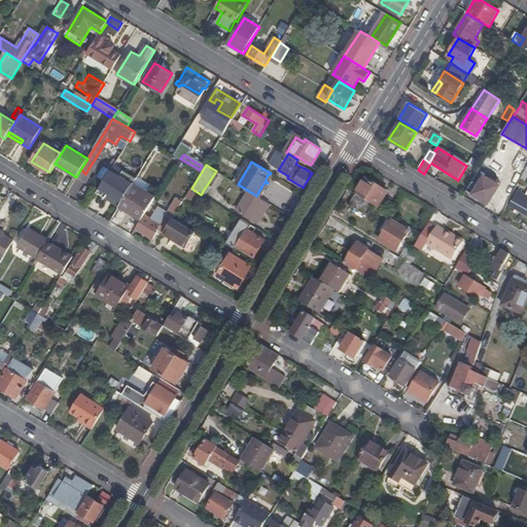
[(112,168),(97,192),(107,199),(109,195),(121,202),(133,184),(119,177),(121,173),(112,168)]
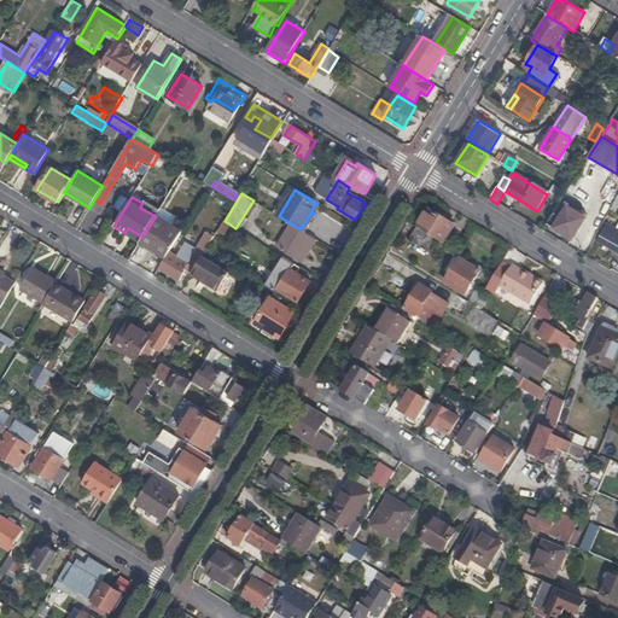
[(586,219),(560,203),(559,205),(554,213),(579,228),(586,219)]
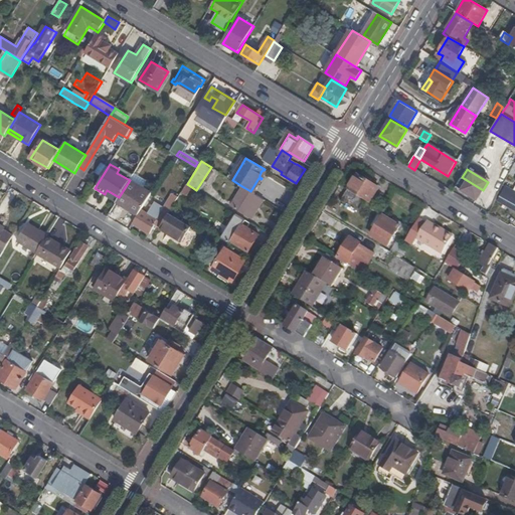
[(357,175),(347,190),(361,199),(369,204),(378,189),(357,175)]
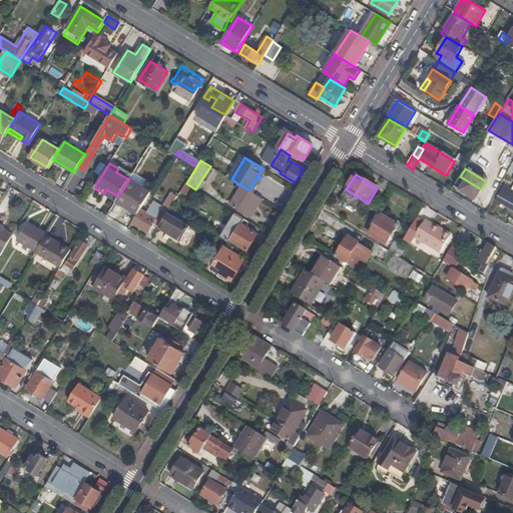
[(460,176),(454,186),(475,199),(481,189),(460,176)]
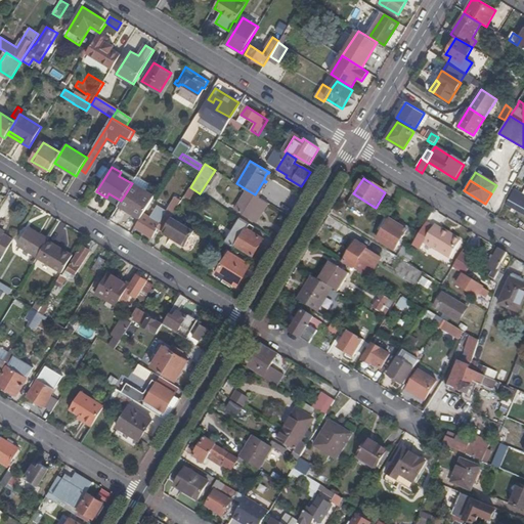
[(144,213),(154,197),(132,183),(121,201),(119,205),(140,218),(141,218),(143,213),(144,213)]
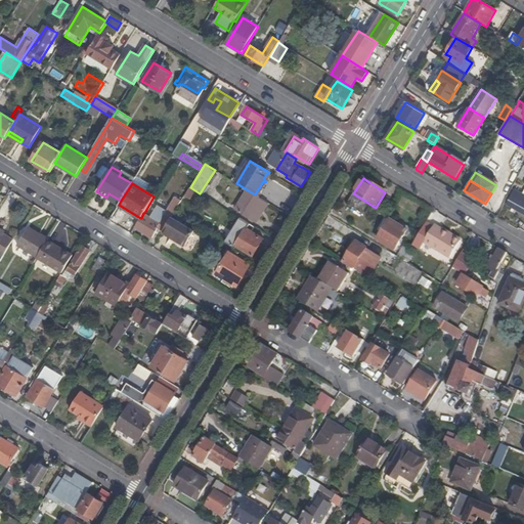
[(252,219),(263,200),(255,194),(248,190),(236,209),(252,219)]
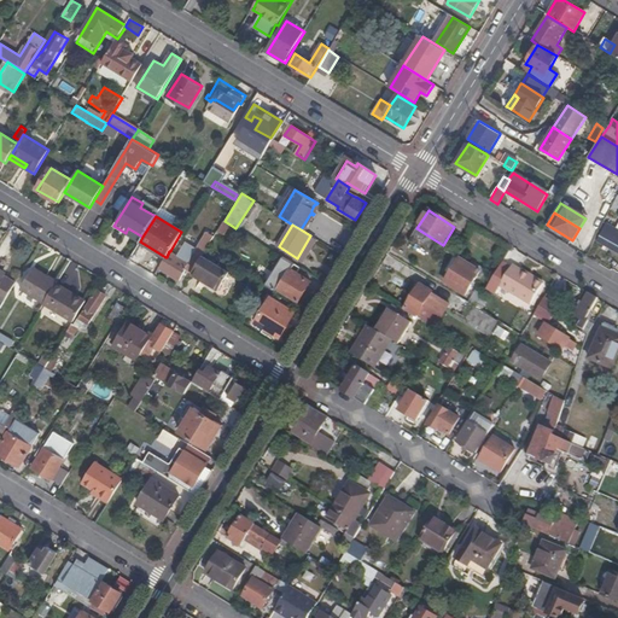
[(598,243),(605,246),(608,249),(617,254),(617,231),(616,231),(607,226),(598,243)]
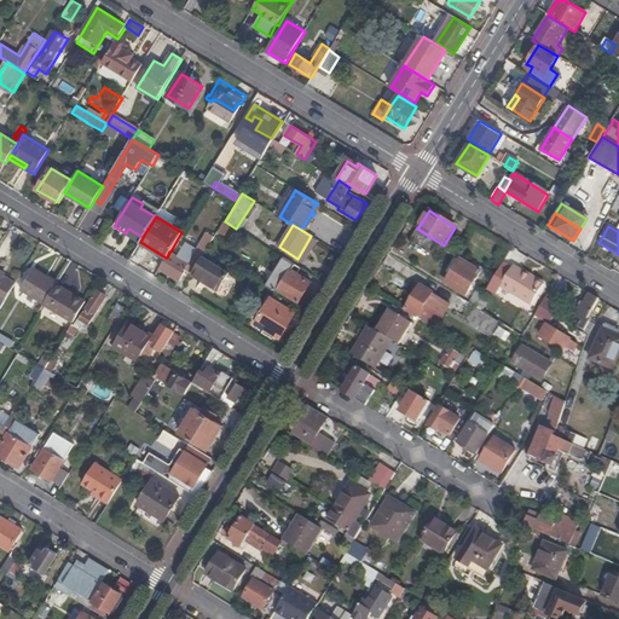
[(128,229),(126,233),(140,242),(143,237),(128,229)]
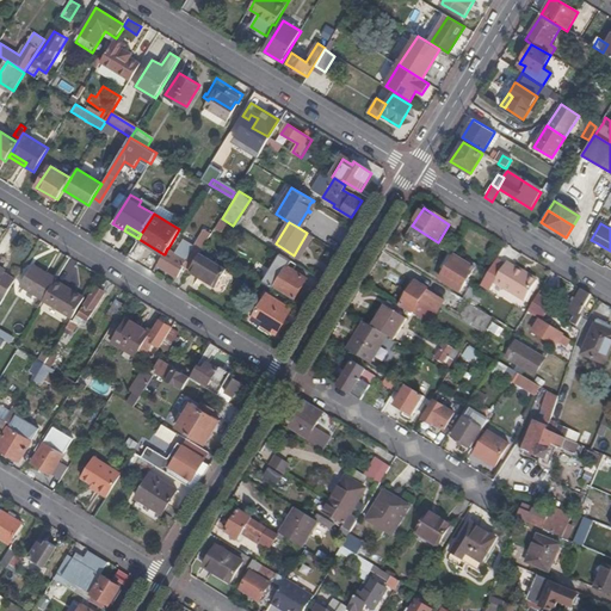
[(429,236),(412,226),(407,235),(424,245),(429,236)]
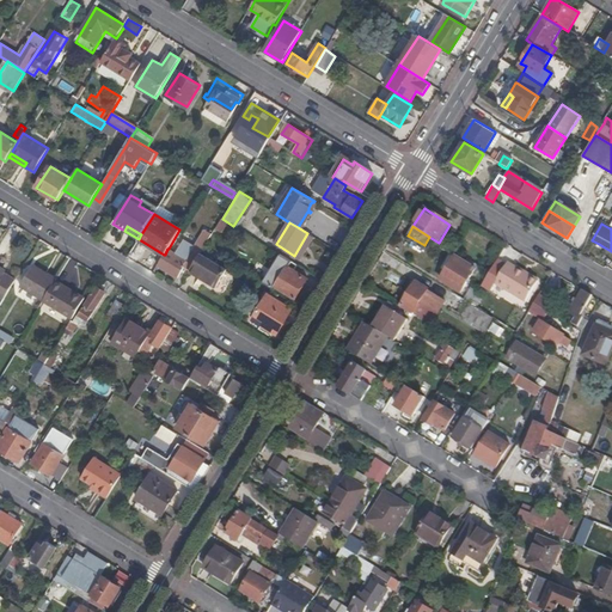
[(200,255),(204,246),(212,234),(204,230),(193,250),(189,255),(196,259),(200,255)]
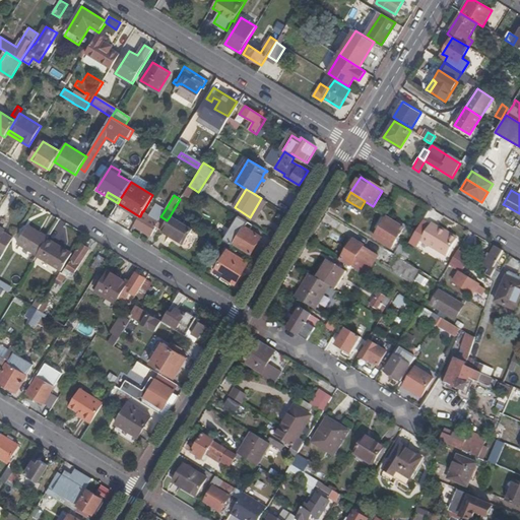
[(139,216),(134,225),(150,236),(158,221),(157,220),(160,216),(164,212),(152,206),(147,214),(142,211),(140,216),(139,216)]
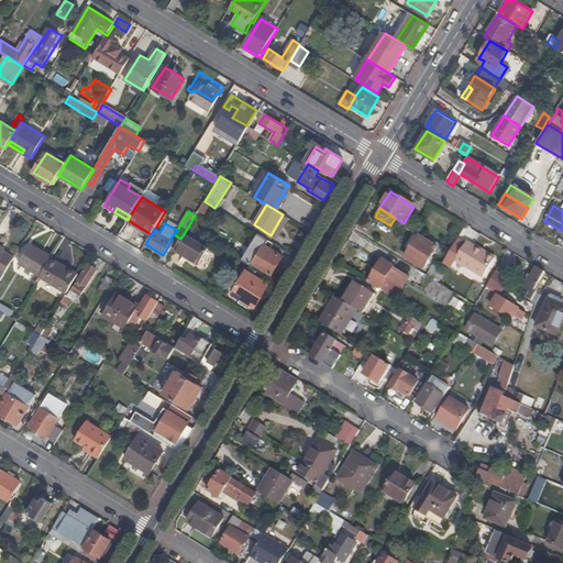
[(528,231),(534,235),(538,230),(531,225),(528,231)]
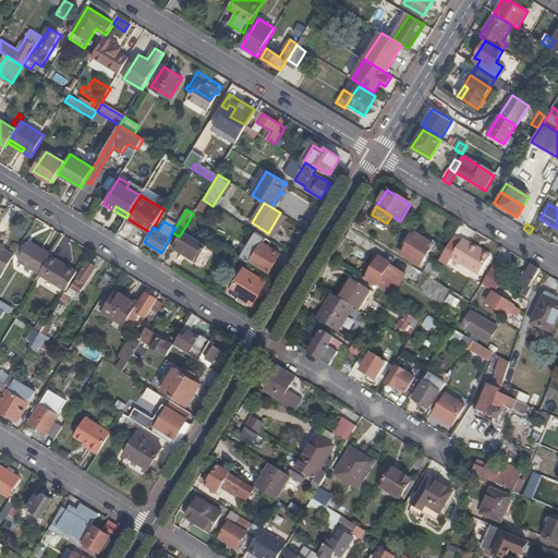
[(170,238),(177,241),(179,237),(172,232),(169,237),(170,238)]
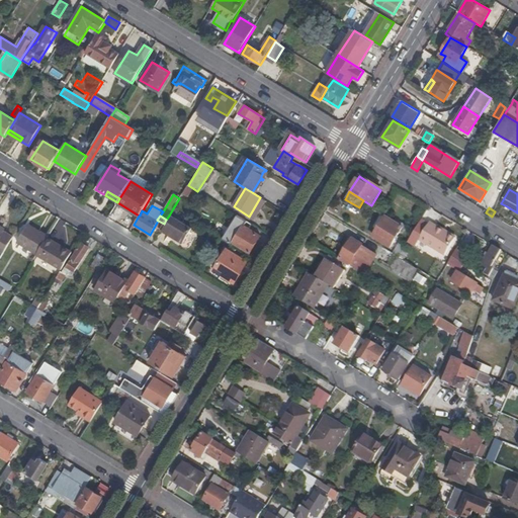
[(164,224),(160,230),(182,244),(191,230),(169,216),(166,220),(164,224)]
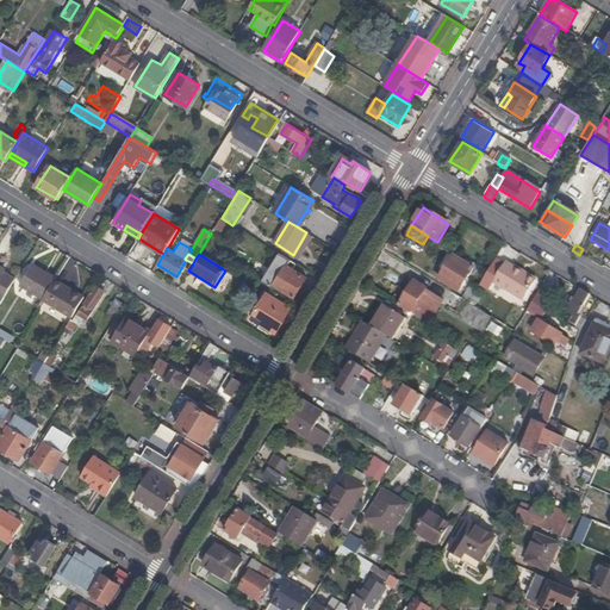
[(265,282),(273,288),(274,286),(294,298),(306,278),(294,271),(297,265),(279,254),(262,281),(265,282)]
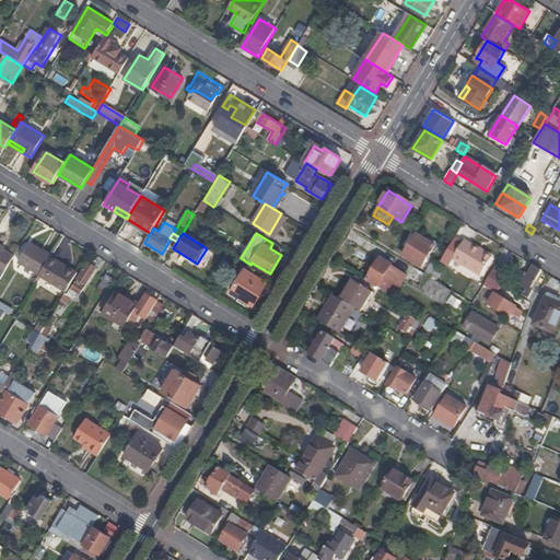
[(403,247),(408,251),(417,236),(411,233),(403,247)]
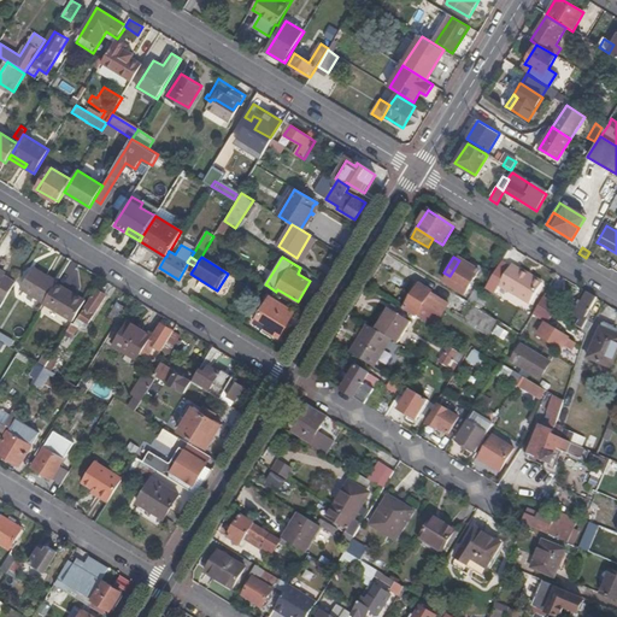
[(459,260),(450,276),(445,285),(464,297),(479,272),(459,260)]
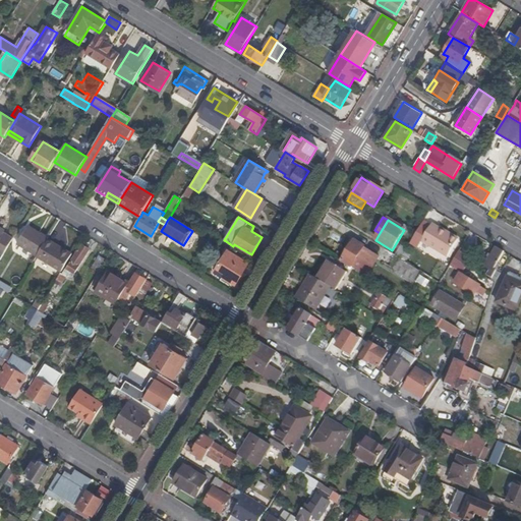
[(458,240),(431,224),(420,242),(448,258),(458,240)]
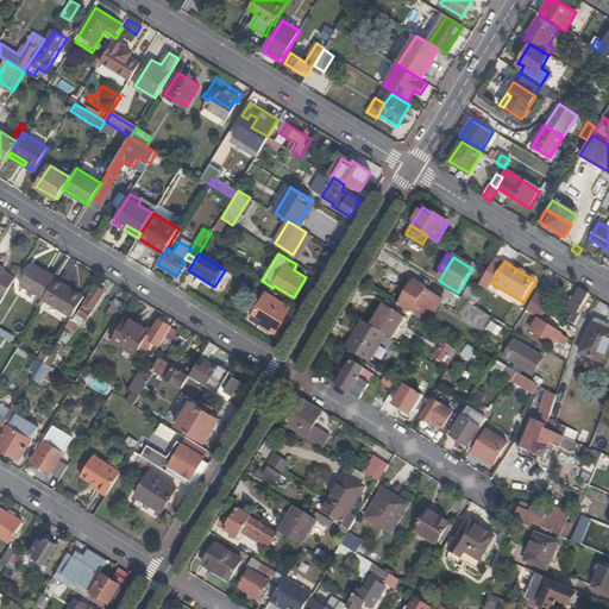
[(55,278),(56,276),(33,263),(20,284),(43,299),(55,278)]
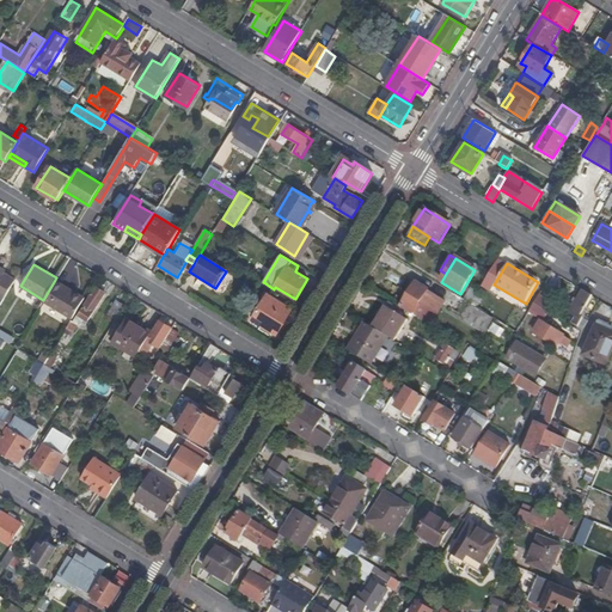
[(0,297),(4,299),(16,280),(5,273),(6,270),(0,267),(0,297)]
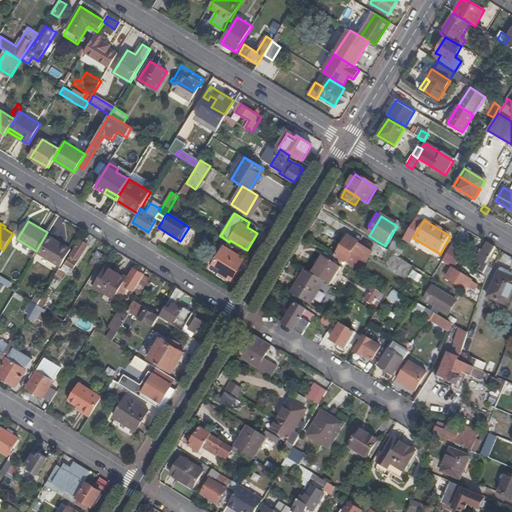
[(71,250),(46,234),(36,251),(36,252),(61,267),(66,257),(71,250)]
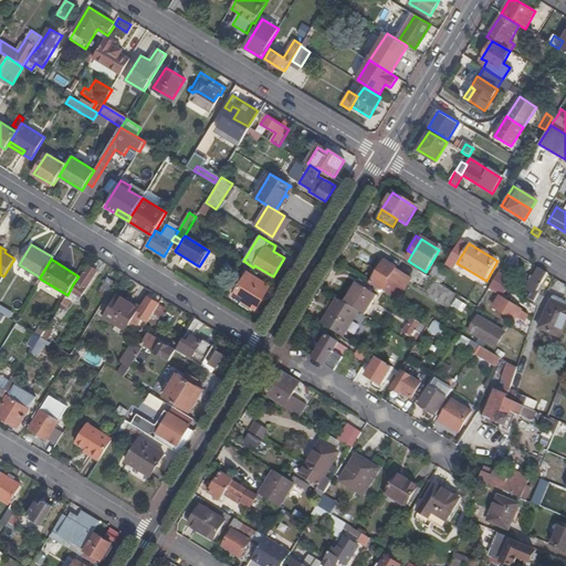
[(73,300),(79,303),(100,270),(88,262),(62,304),(67,307),(73,300)]
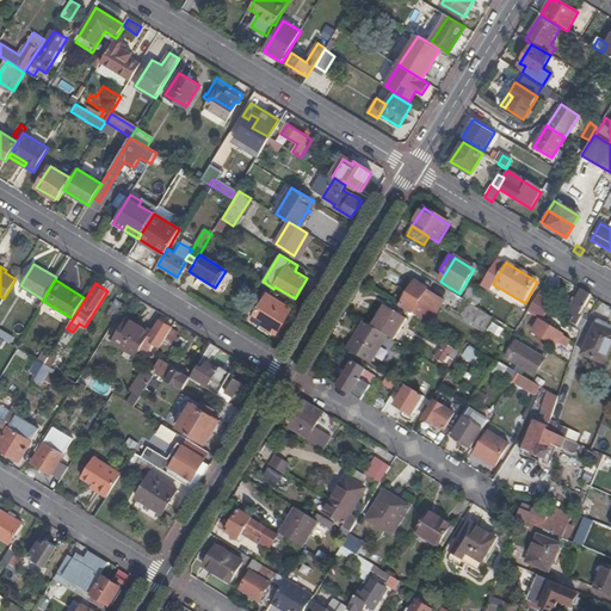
[(400,307),(430,326),(445,302),(415,283),(400,307)]
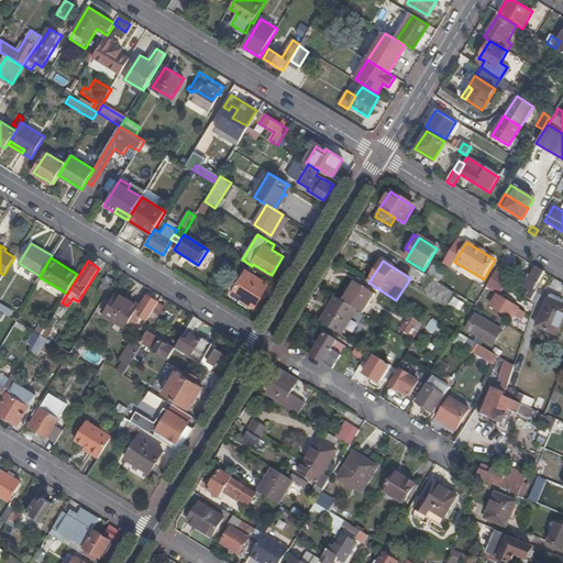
[(228,288),(238,271),(229,265),(218,283),(228,288)]
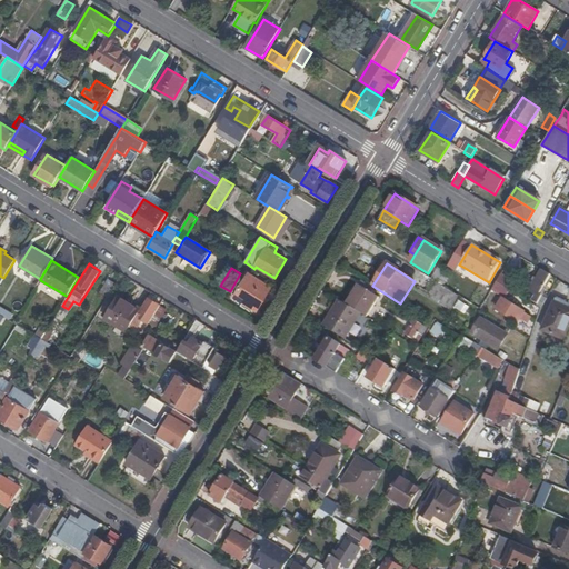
[(438,269),(432,280),(438,283),(445,273),(438,269)]
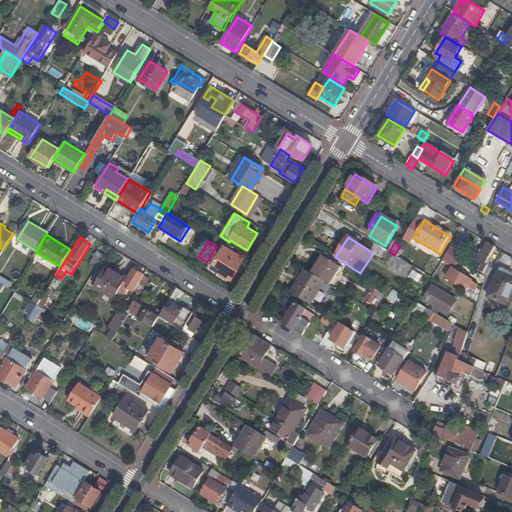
[(495,248),(488,244),(476,264),(482,267),(479,272),(484,275),(488,268),(486,267),(495,248)]
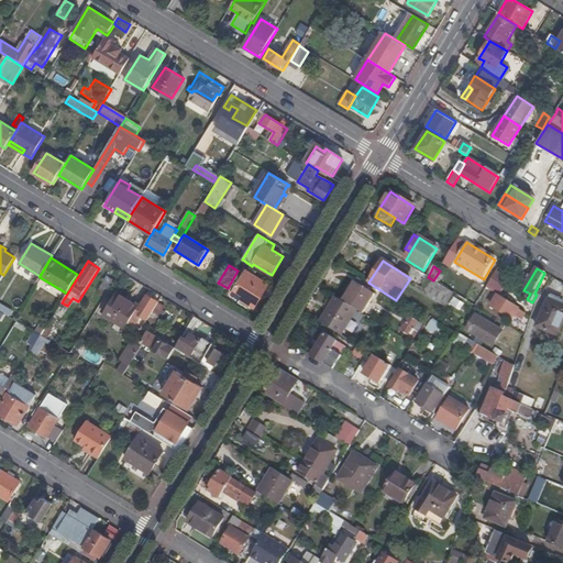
[(255,308),(268,285),(247,272),(233,295),(255,308)]
